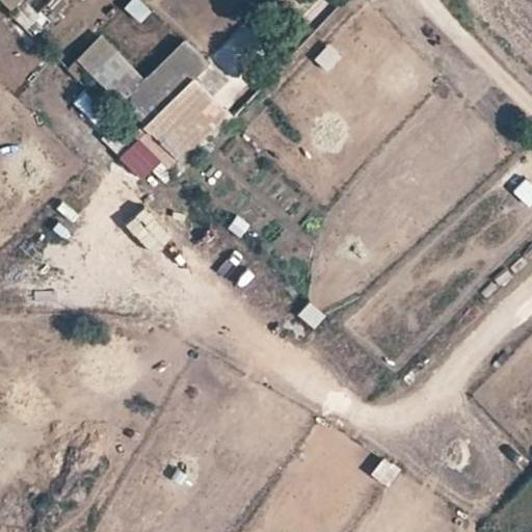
[(28,0),(27,1),(51,22),(71,0),(28,0)]
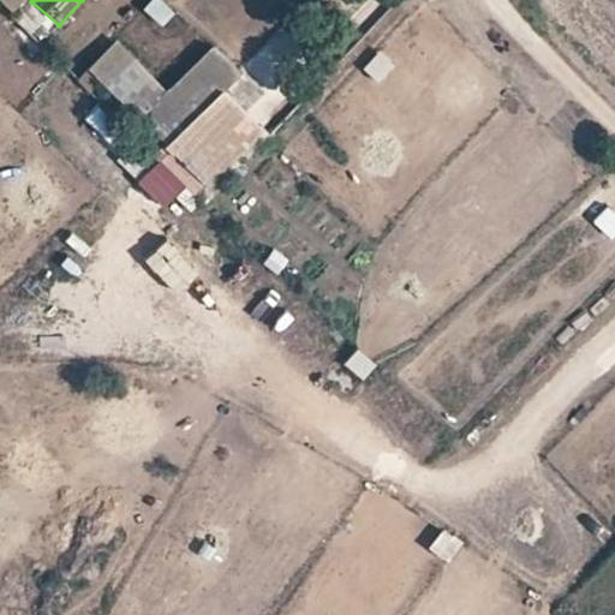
[(365,66),(380,82),(399,66),(384,51),(365,66)]
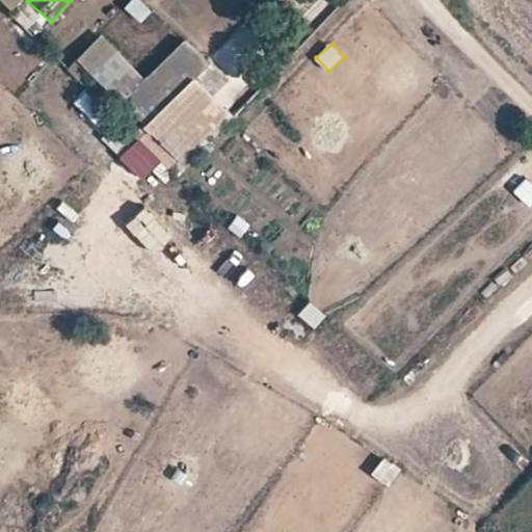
[(229,107),(193,72),(149,122),(182,156),(229,107)]
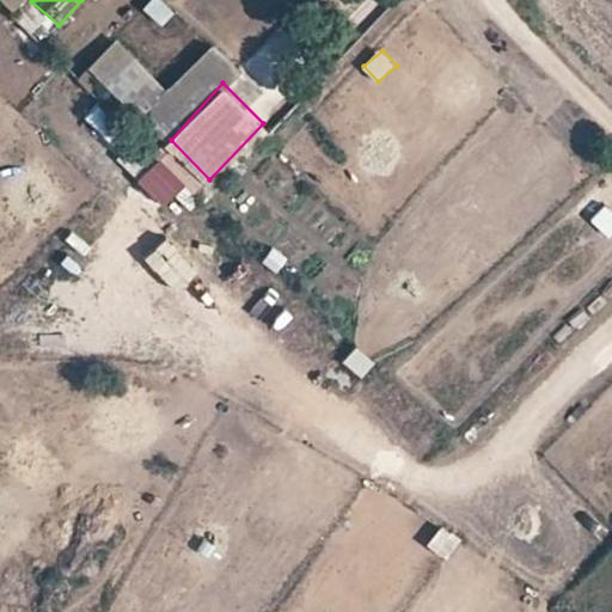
[(610,239),(611,237),(611,209),(607,204),(592,220),(610,239)]
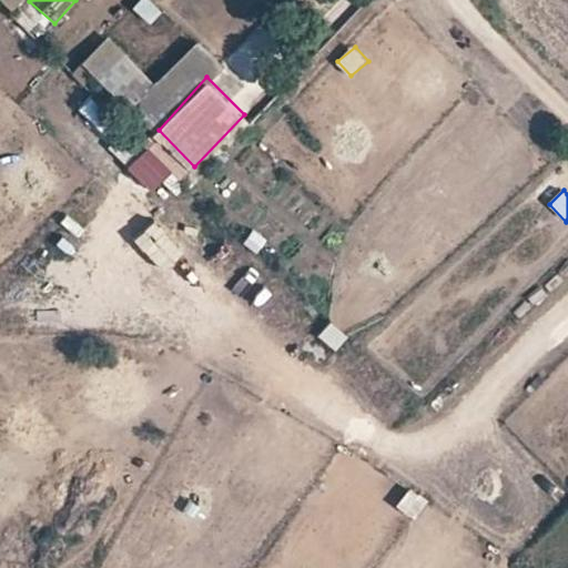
[(320,337),(340,352),(350,336),(331,322),(320,337)]
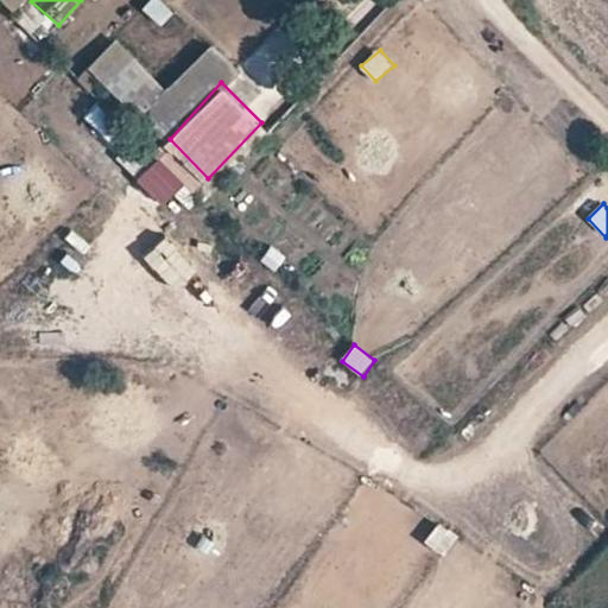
[(442,550),(457,530),(435,514),(420,534),(442,550)]
